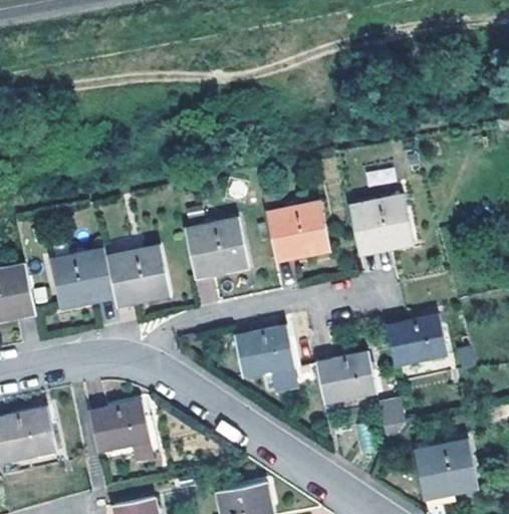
[(360,172),(362,186),(391,182),(390,168),(360,172)]
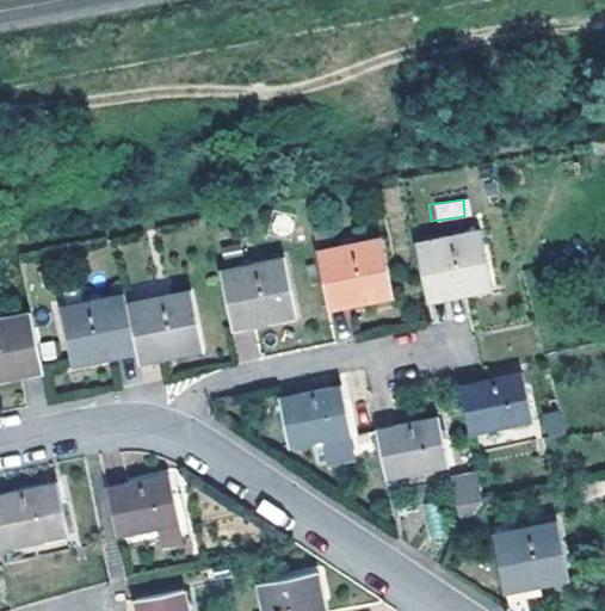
[(477,230),(414,242),(423,288),(458,282),(461,294),(491,288),(477,230)]
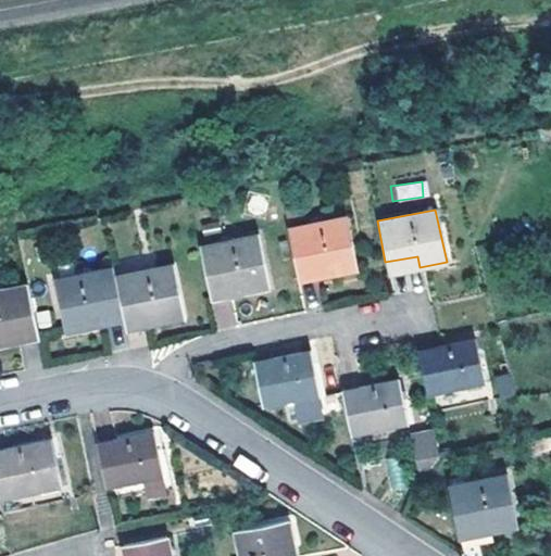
[(287,229),(296,270),(325,264),(328,276),(355,269),(343,217),(287,229)]
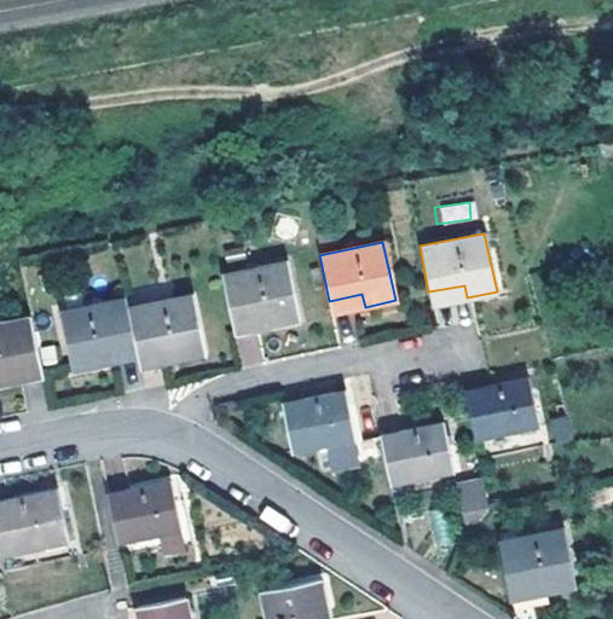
[(285,262),(220,275),(233,335),(298,322),(285,262)]
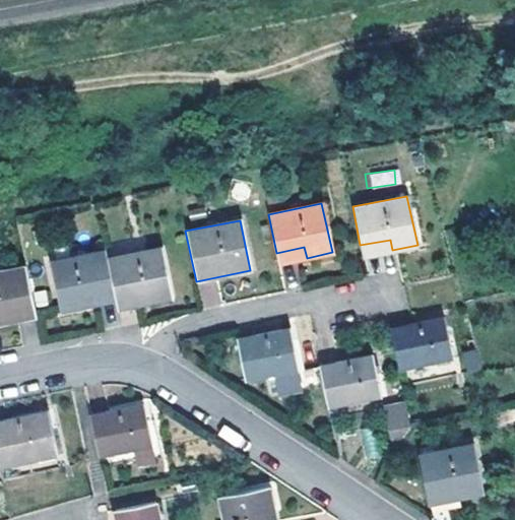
[(390,240),(360,245),(363,256),(392,250),(390,240)]
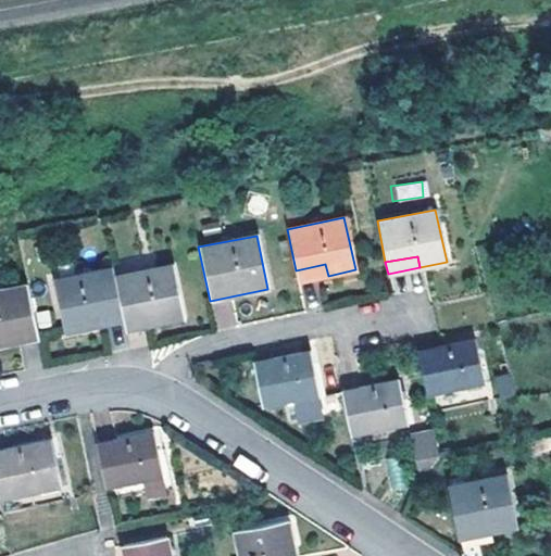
[(296,270),(298,283),(328,276),(325,264),(296,270)]
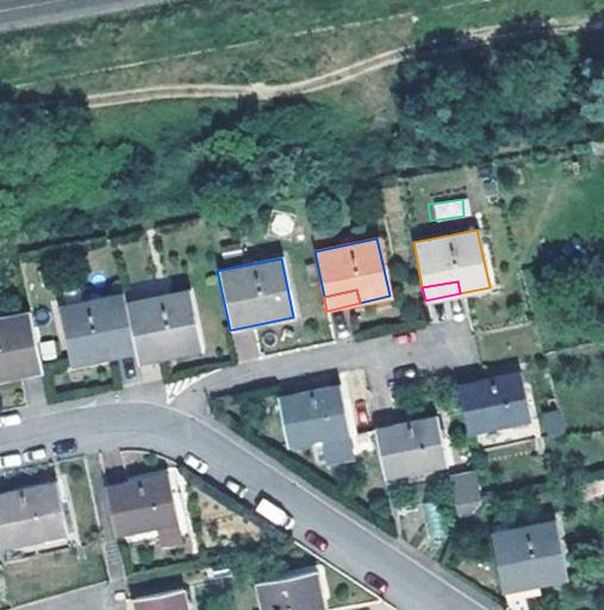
[(135,354),(138,365),(200,352),(190,293),(125,306),(132,338),(135,354)]
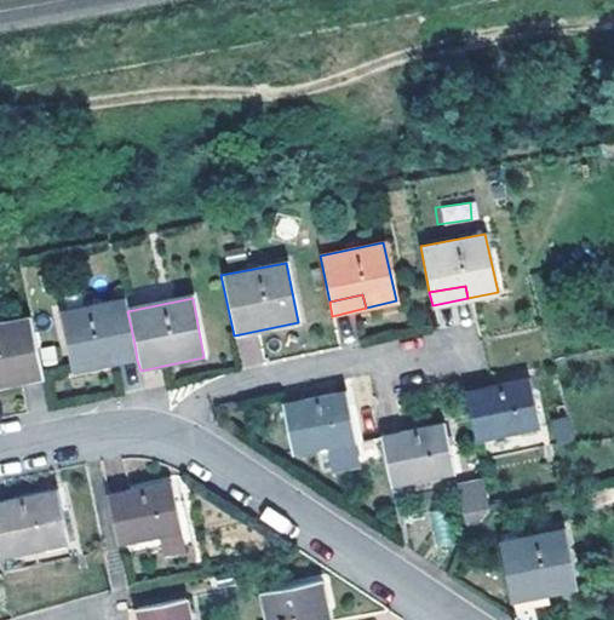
[(99,352),(135,344),(127,311),(125,300),(59,314),(72,373),(102,367),(99,352)]
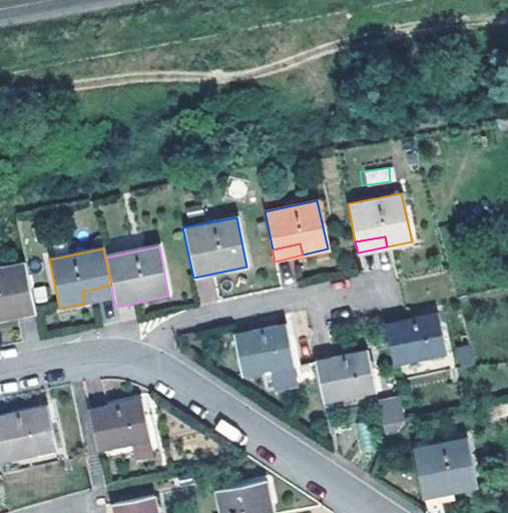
[(25,265),(25,264),(0,269),(0,321),(6,320),(3,307),(33,301),(25,265)]
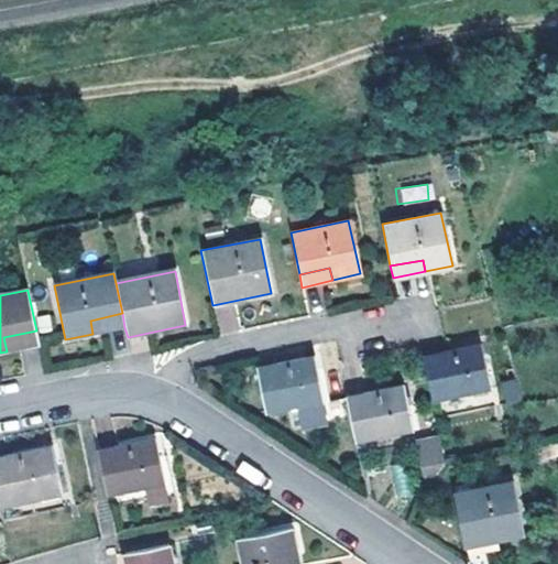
[(93,334),(124,327),(122,313),(90,321),(93,334)]
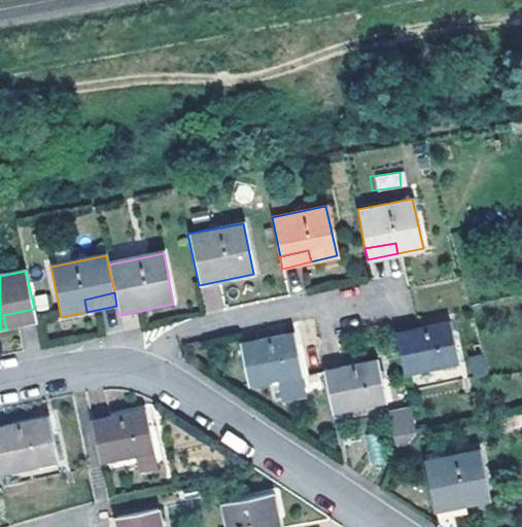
[(36,322),(34,309),(3,315),(6,328),(36,322)]
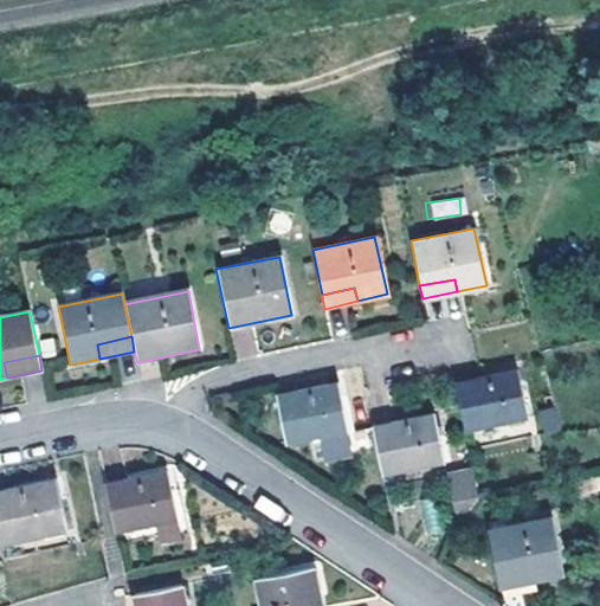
[(455,385),(464,432),(527,419),(516,372),(455,385)]
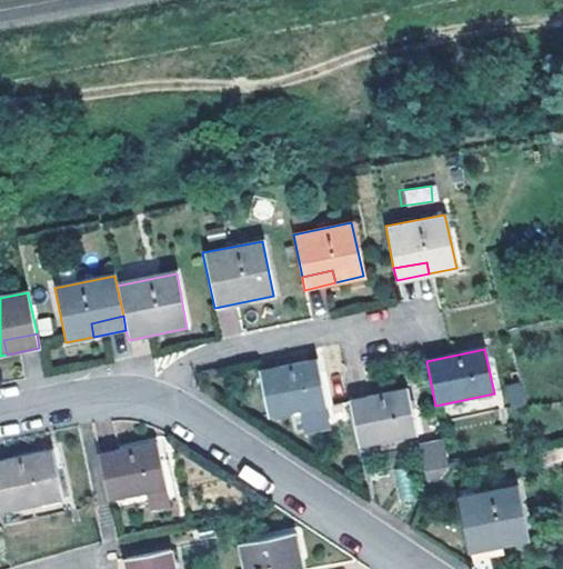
[(269,418),(325,407),(317,361),(261,373),(269,418)]
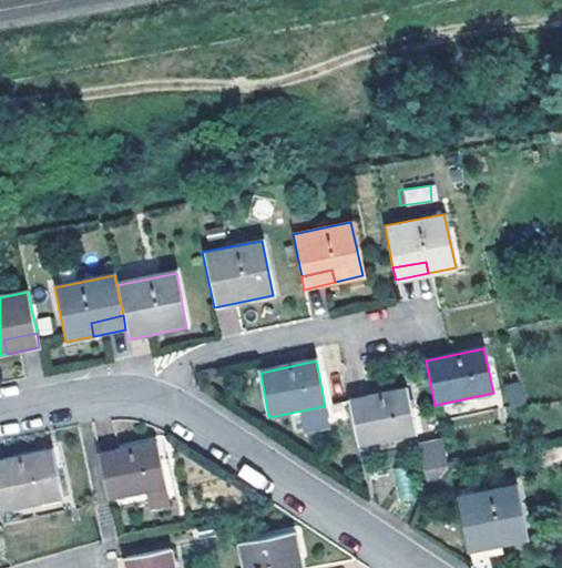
[(523,405),(517,384),(502,388),(508,411),(523,406),(523,405)]
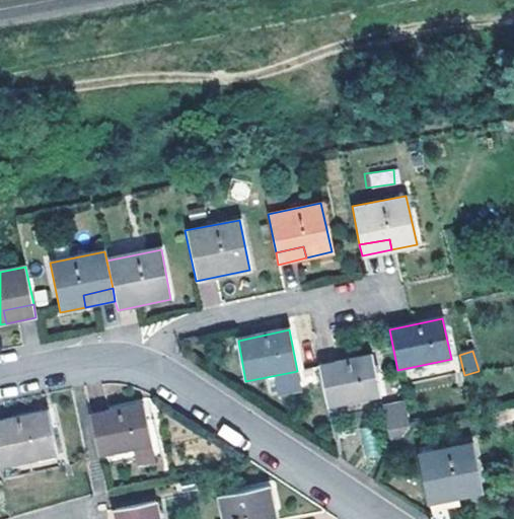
[(318,368),(326,410),(379,397),(370,357),(318,368)]
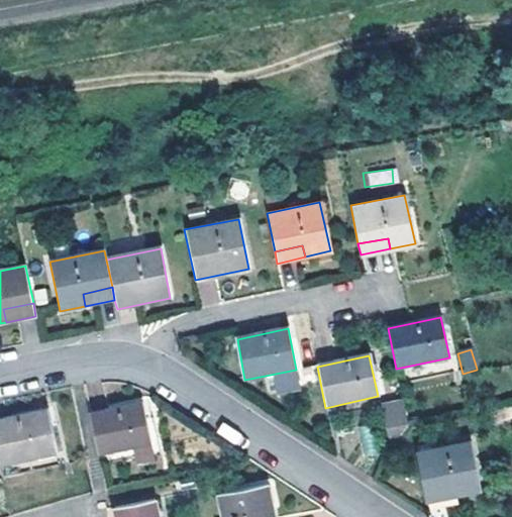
[(88,414),(97,454),(149,441),(140,402),(88,414)]
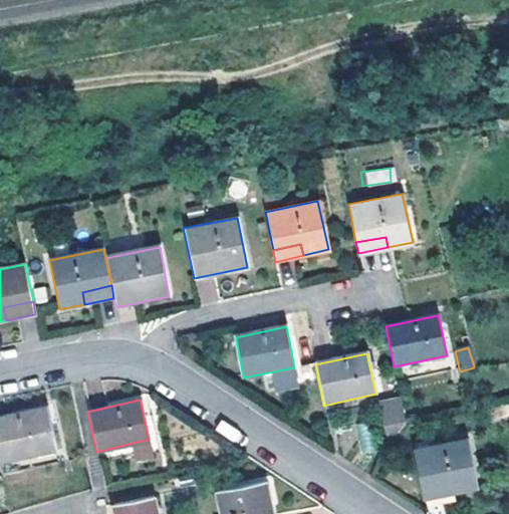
[(392,446),(407,423),(402,404),(384,409),(392,446)]
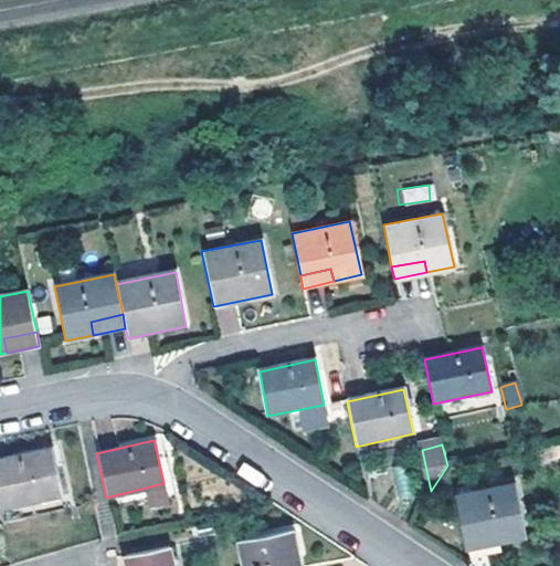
[(0,512),(63,498),(52,452),(0,462),(0,512)]
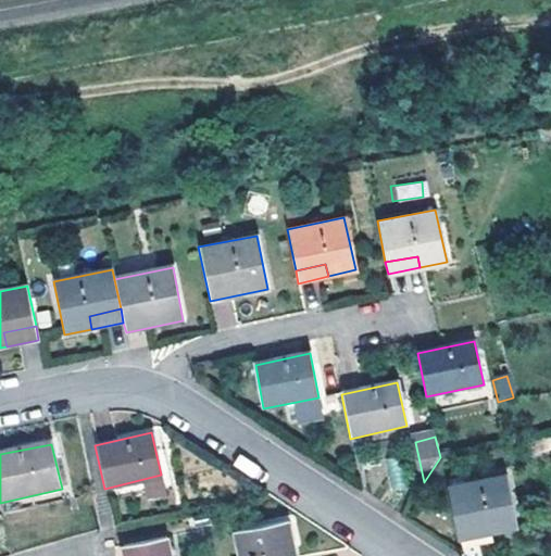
[(493,533),(518,528),(508,476),(450,488),(459,529),(491,522),(493,533)]
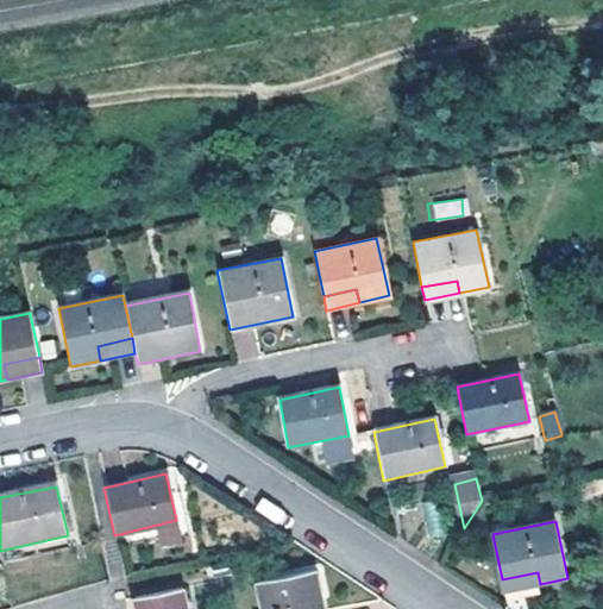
[(504,591),(540,584),(538,572),(502,579),(504,591)]
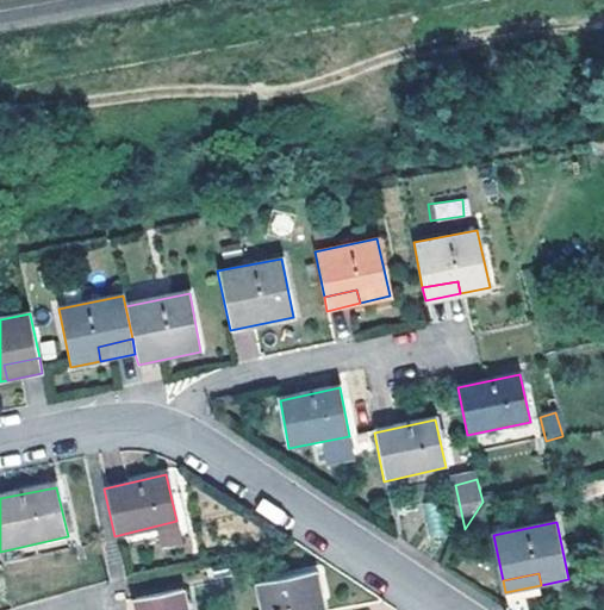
[(257,585),(262,609),(309,609),(321,607),(316,574),(257,585)]
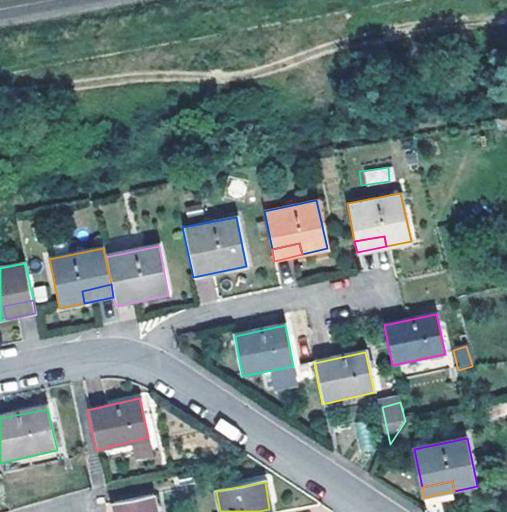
[(155,511),(152,497),(112,505),(113,511),(155,511)]
